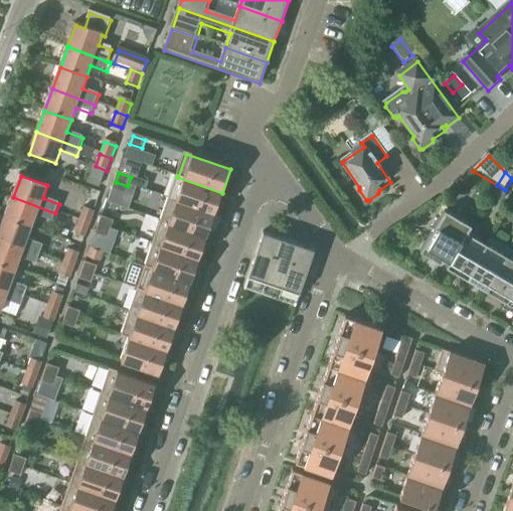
[(177,177),(169,200),(214,215),(222,193),(177,177)]
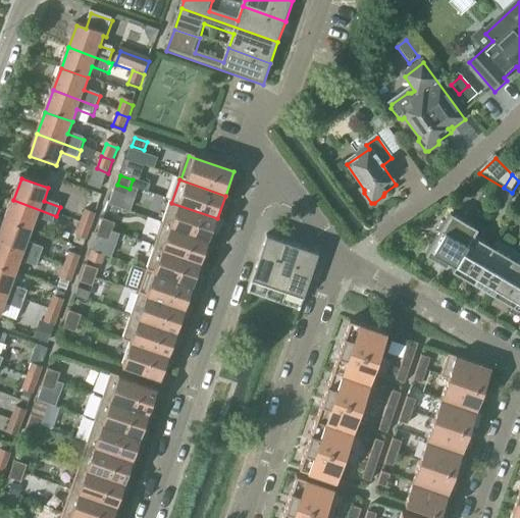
[(130,189),(117,185),(114,193),(126,197),(130,189)]
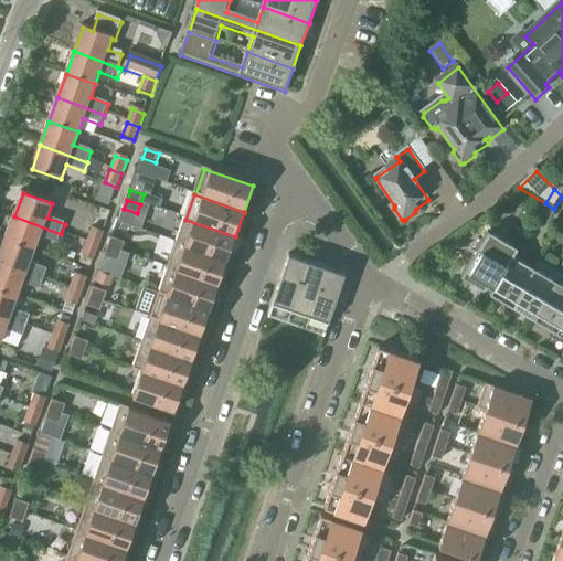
[(14,217),(6,241),(34,252),(40,237),(57,244),(61,234),(14,217)]
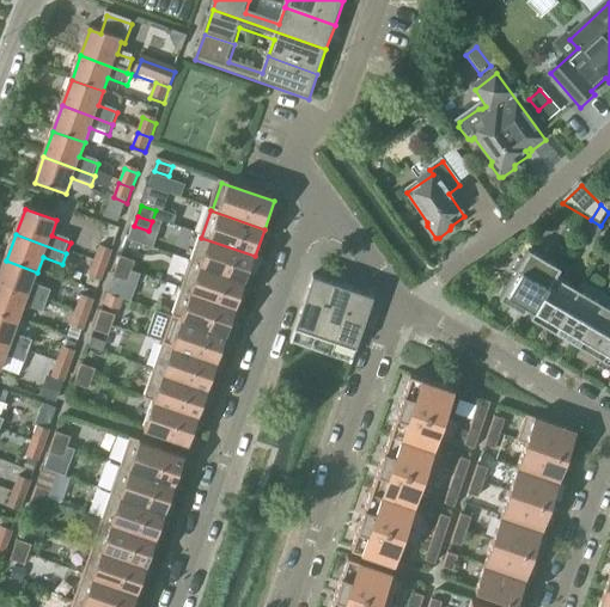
[(201,238),(191,265),(245,283),(255,256),(201,238)]
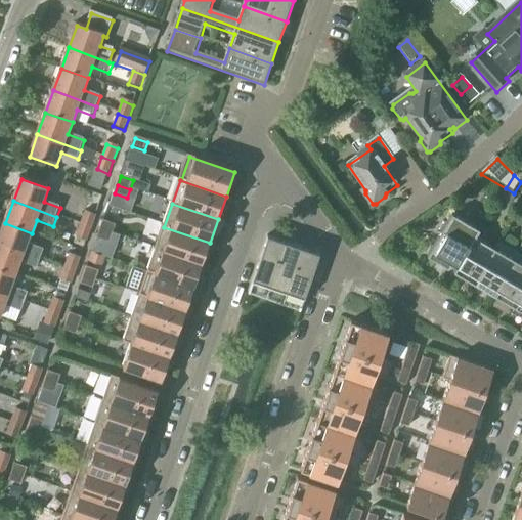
[(85,213),(80,226),(91,230),(96,217),(85,213)]
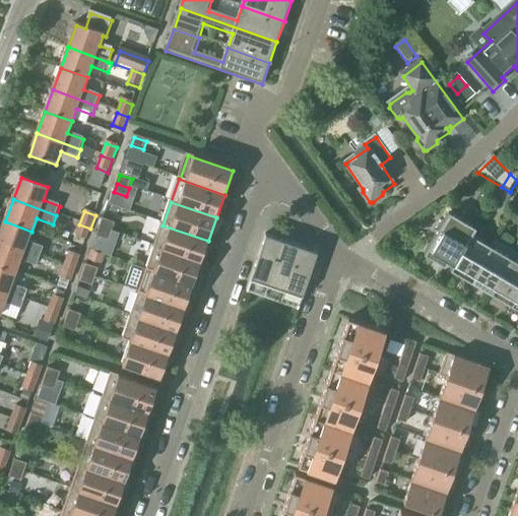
[(451,272),(452,273),(476,231),(449,215),(425,257),(446,269),(449,264),(454,268),(451,272)]
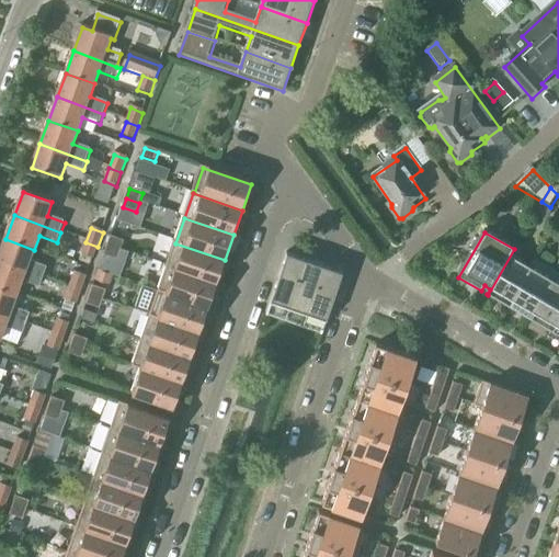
[(111,238),(107,248),(121,252),(124,242),(111,238)]
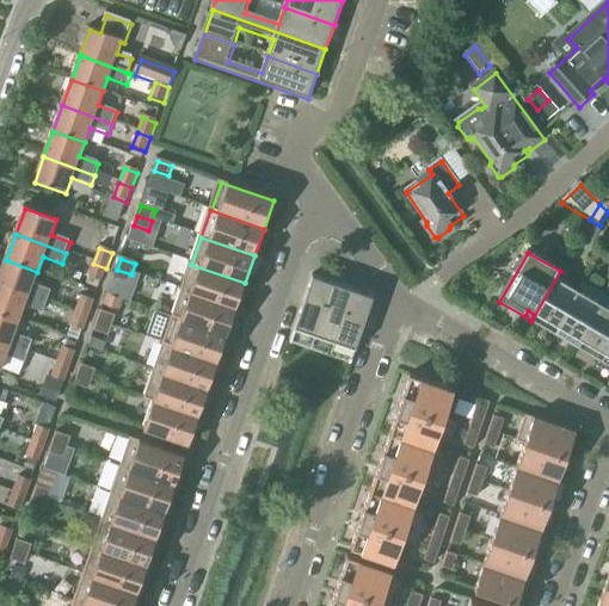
[(6,260),(0,276),(0,285),(48,303),(51,292),(32,285),(37,272),(6,260)]
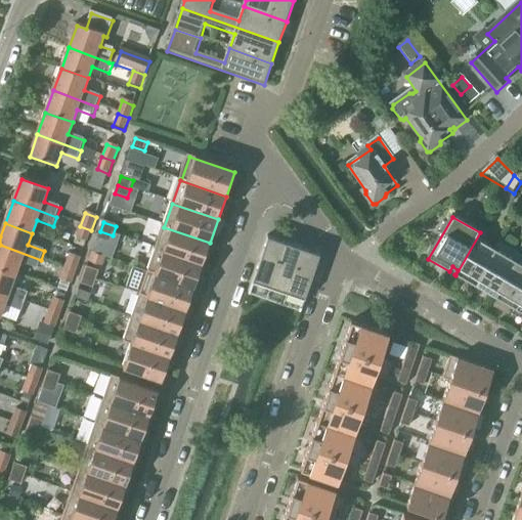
[(91,230),(80,226),(75,239),(87,243),(91,230)]
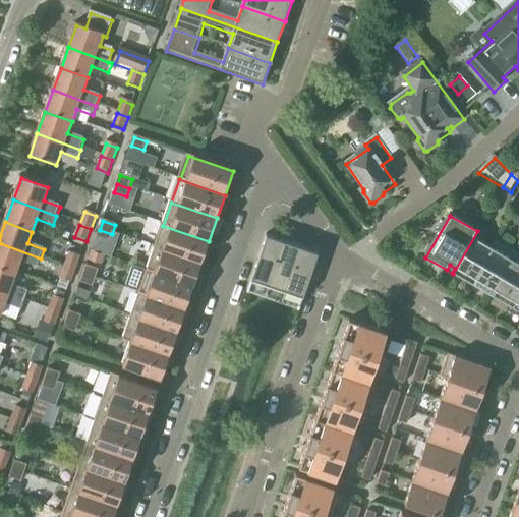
[(163,226),(155,248),(200,265),(209,241),(163,226)]
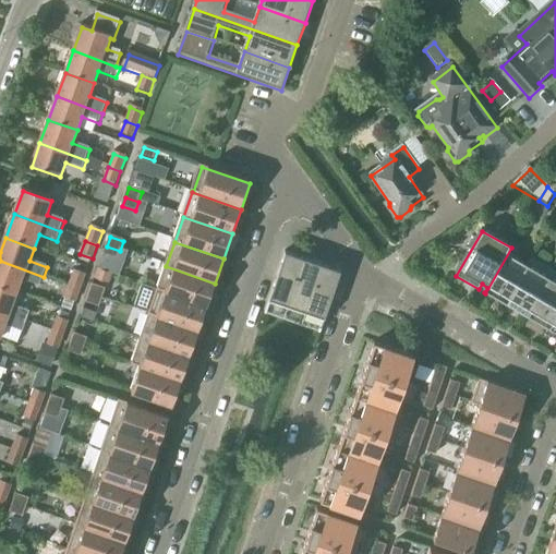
[(120,251),(107,247),(105,255),(118,260),(120,251)]
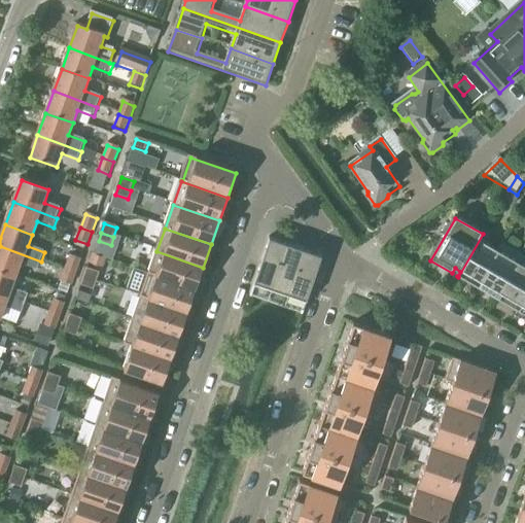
[(469,283),(478,288),(502,246),(502,245),(498,252),(479,242),(484,235),(483,234),(458,277),(469,283)]
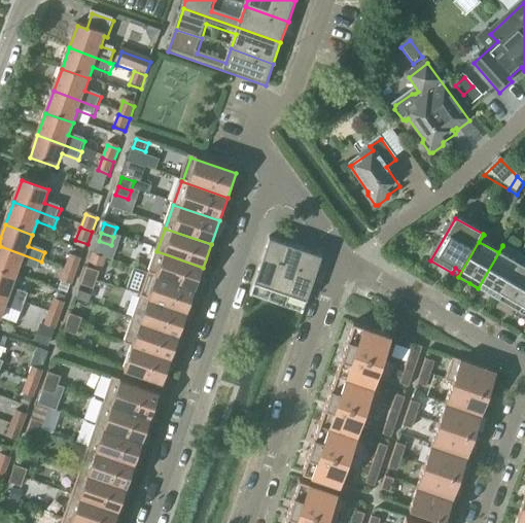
[(250,298),(268,304),(287,246),(270,241),(250,298)]
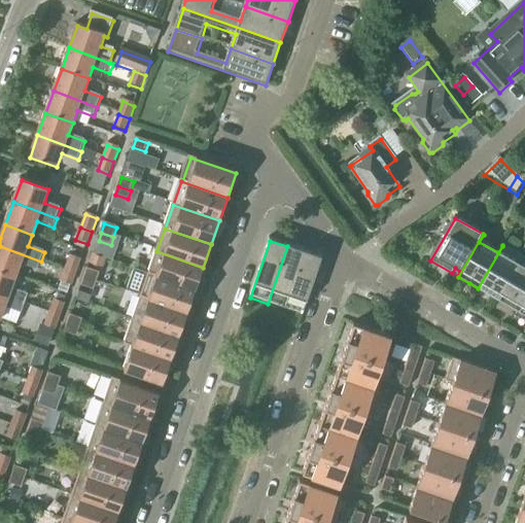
[(0,246),(0,271),(16,277),(21,266),(38,272),(41,262),(0,246)]
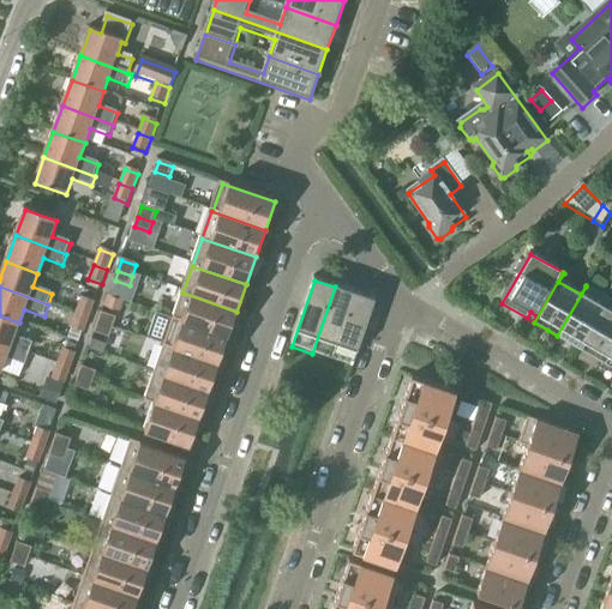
[(312,354),(333,361),(355,294),(335,287),(312,354)]
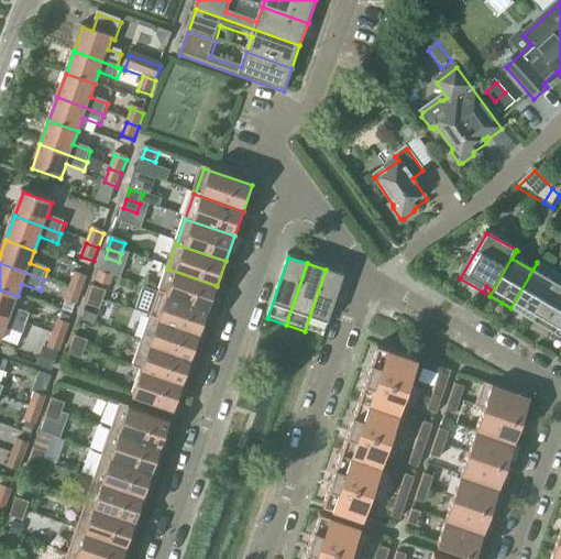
[(527,318),(532,321),(559,275),(537,263),(510,308),(527,318)]
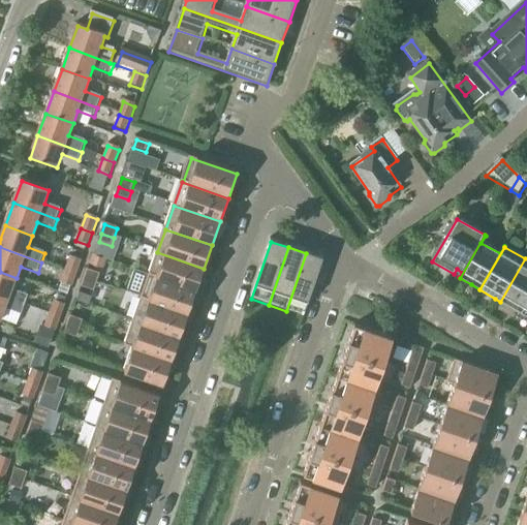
[(157,252),(149,276),(196,292),(204,269),(157,252)]
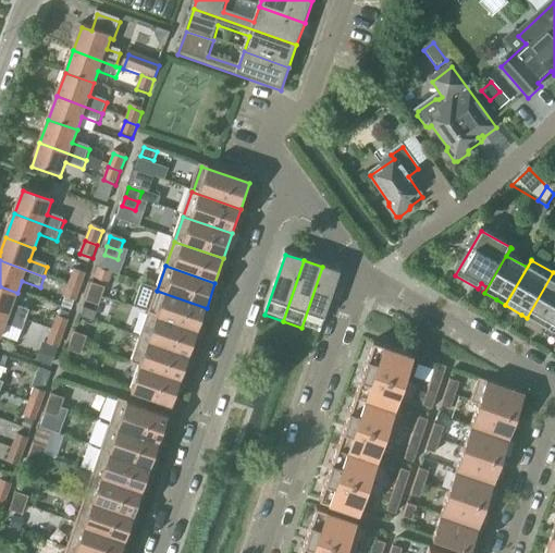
[(322,267),(301,328),(320,333),(341,273),(322,267)]
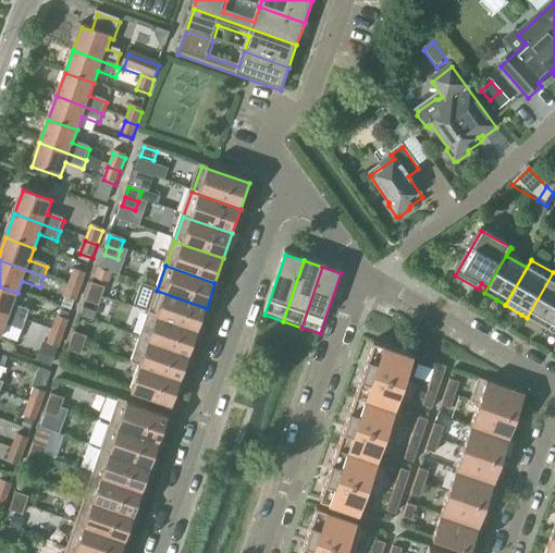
[(95,280),(109,285),(112,275),(98,270),(95,280)]
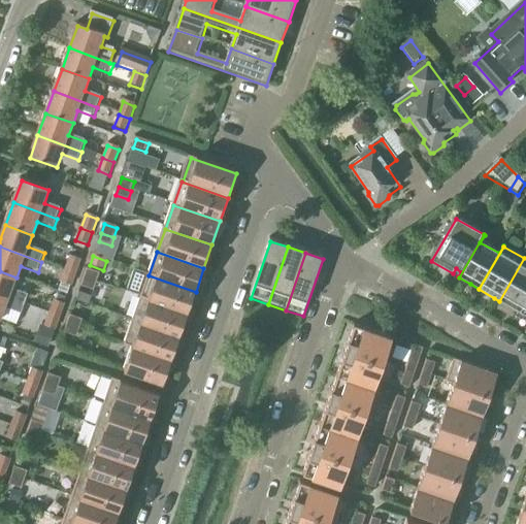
[(69,258),(65,270),(76,274),(80,262),(69,258)]
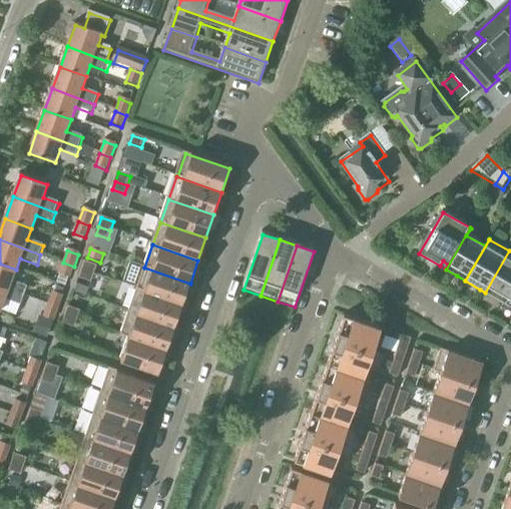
[(496,299),(505,304),(510,293),(510,251),(509,250),(485,293),(496,299)]
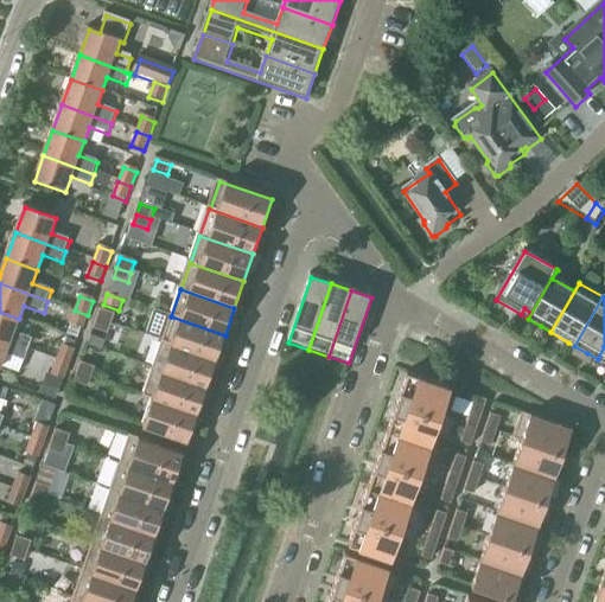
[(88,315),(75,311),(69,326),(82,331),(88,315)]
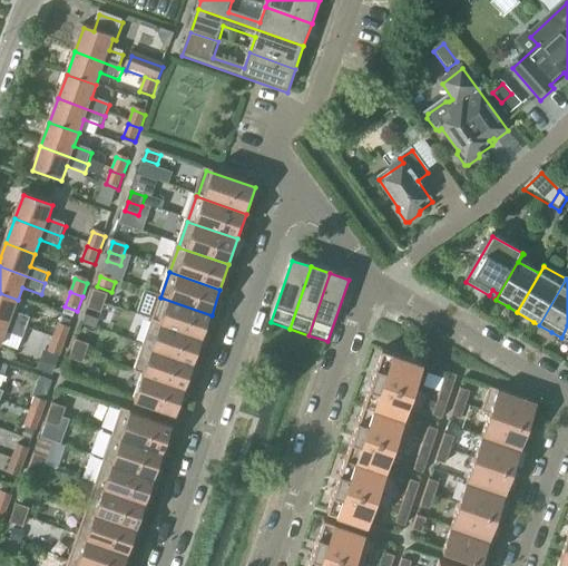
[(95,292),(91,302),(105,306),(108,298),(95,292)]
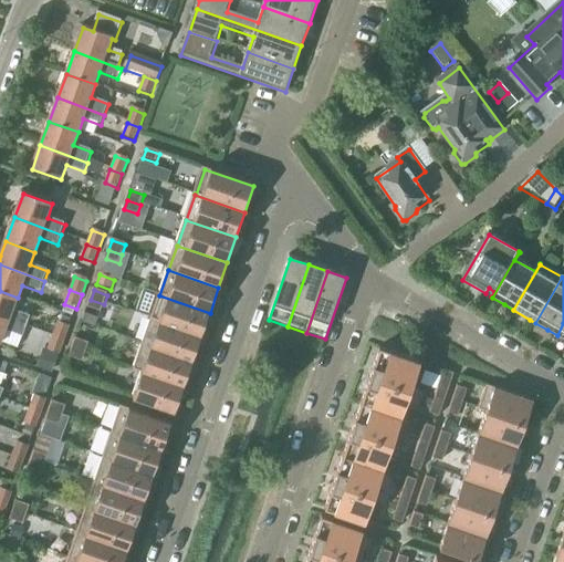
[(0,291),(0,318),(27,329),(31,318),(13,312),(18,298),(0,291)]
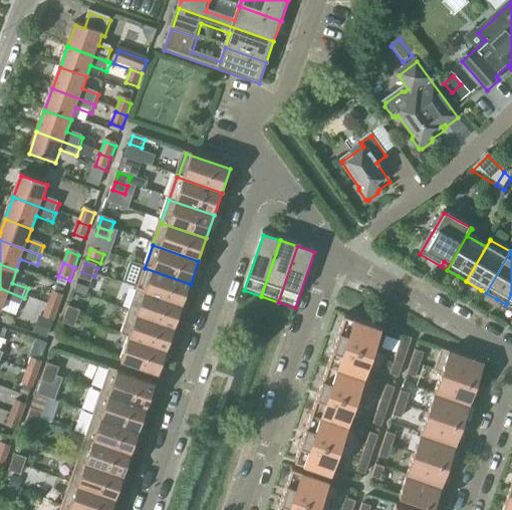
[(145,268),(138,291),(183,306),(191,284),(145,268)]
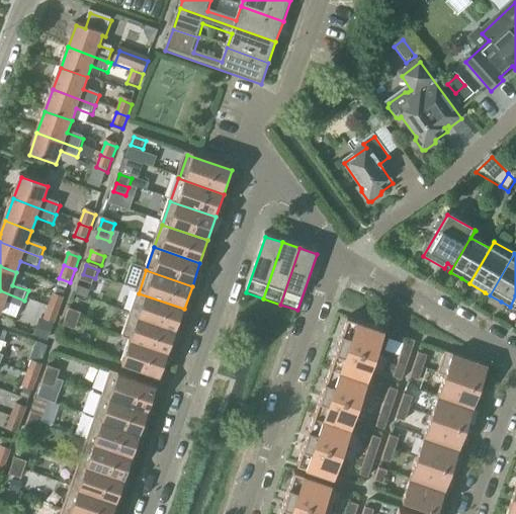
[(95,278),(83,274),(80,282),(92,286),(95,278)]
